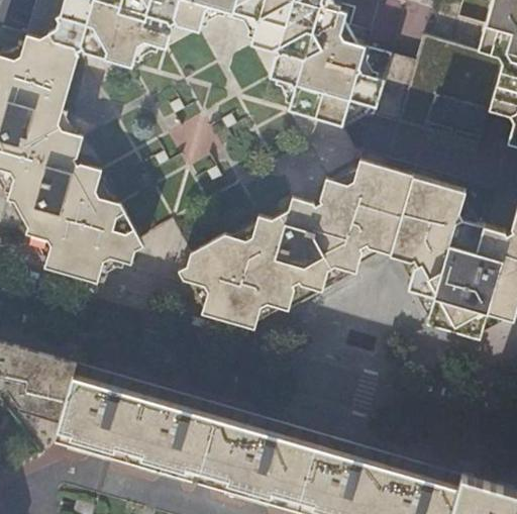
[(36,0),(18,64),(0,58),(0,188),(6,200),(26,238),(50,248),(45,265),(44,268),(69,276),(98,284),(99,280),(106,258),(132,266),(136,251),(144,247),(140,238),(377,109),(393,56),(345,42),(350,25),(355,9),(324,0),(36,0)]
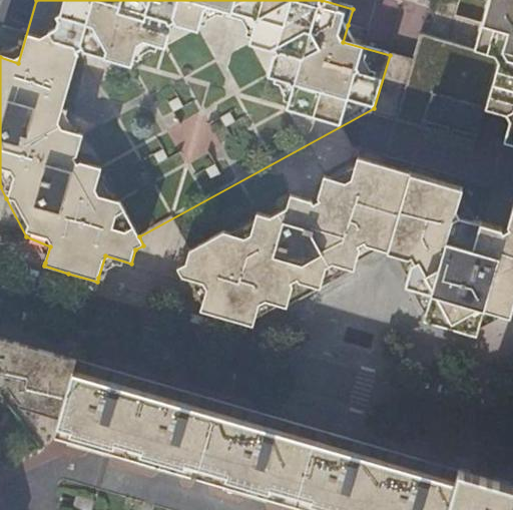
[(512,0),(484,0),(487,1),(473,51),(473,52),(498,60),(483,111),(504,117),(509,124),(504,145),(512,147),(512,0)]
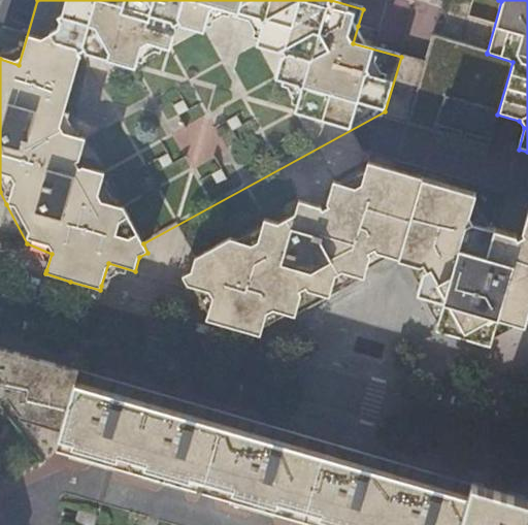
[(487,54),(487,53),(432,36),(424,64),(408,119),(490,142),(497,115),(513,62),(487,54)]
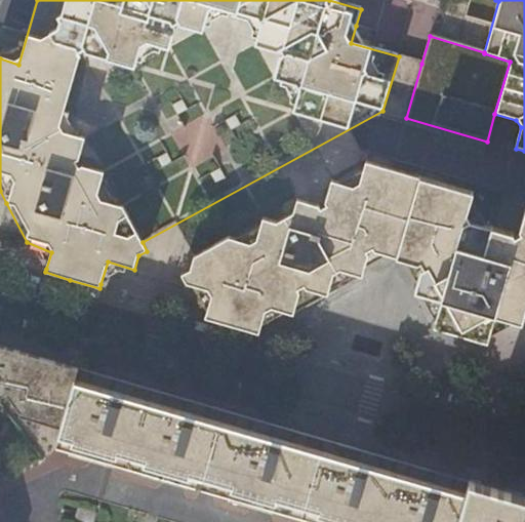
[(524,207),(418,177),(369,162),(194,259),(191,271),(182,276),(188,285),(193,286),(206,311),(205,316),(204,319),(231,326),(259,334),(260,332),(263,327),(286,314),(292,315),(330,294),(360,278),(365,271),(390,256),(397,259),(403,261),(416,286),(414,294),(422,296),(436,321),(434,328),(488,344),(491,334),(514,322),(521,324),(523,317),(524,315),(524,207)]
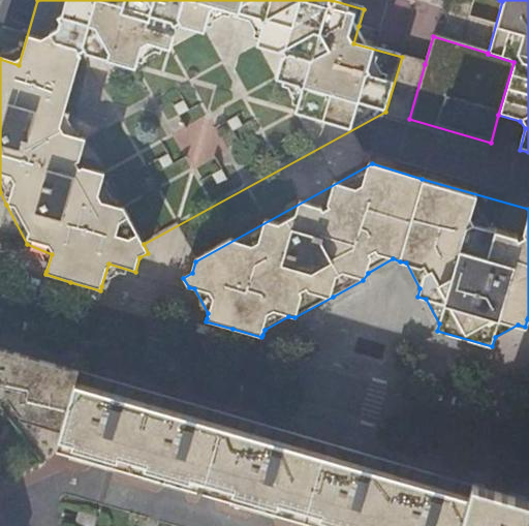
[(528,525),(528,504),(471,488),(467,501),(300,453),(73,388),(78,374),(0,351),(0,403),(6,402),(19,416),(17,423),(60,435),(55,453),(314,525),(528,525)]
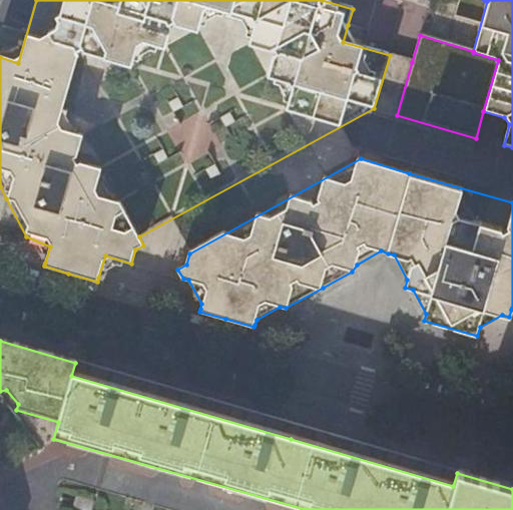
[(453,486),(457,473),(75,363),(71,376),(291,439),(453,486)]
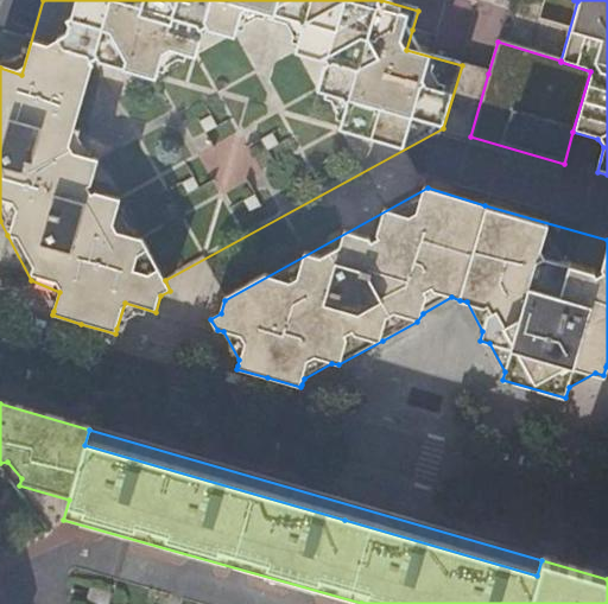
[(0,497),(16,491),(0,472),(0,497)]
